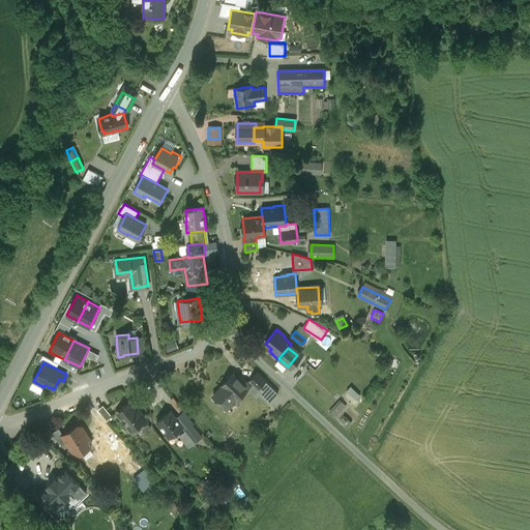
[(233,373),(221,386),(222,386),(235,400),(236,400),(249,385),(240,377),(239,379),(233,373)]
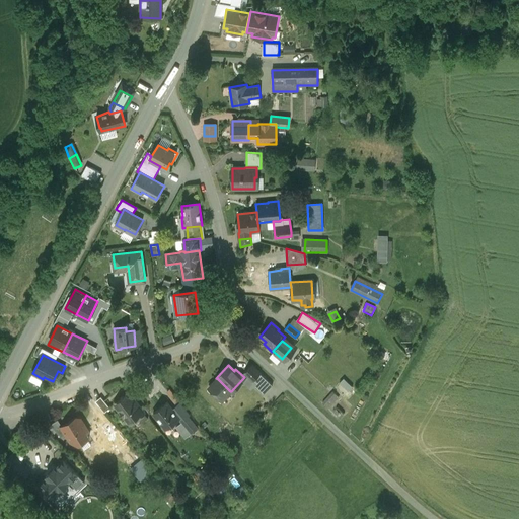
[(251,365),(244,372),(253,381),(260,373),(251,365)]
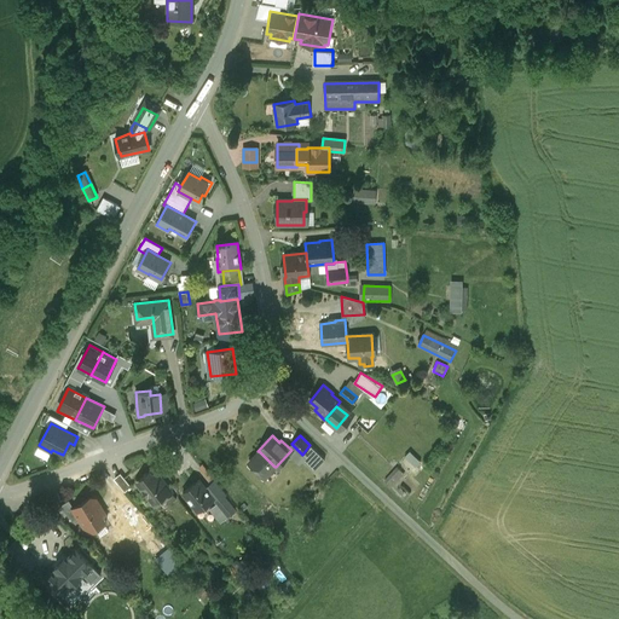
[(310,445),(302,455),(306,458),(304,461),(313,470),(324,460),(310,445)]
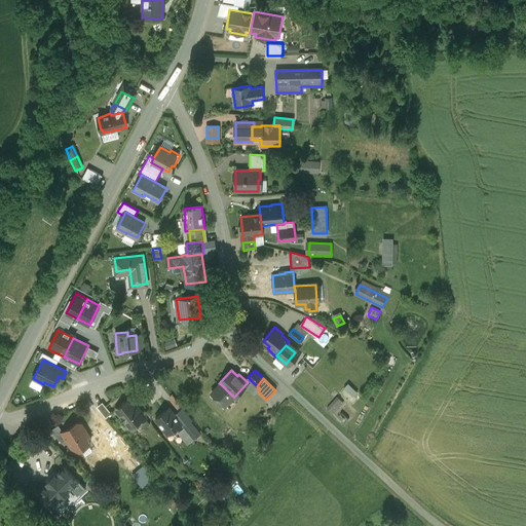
[(233,397),(220,383),(212,391),(226,405),(233,397)]
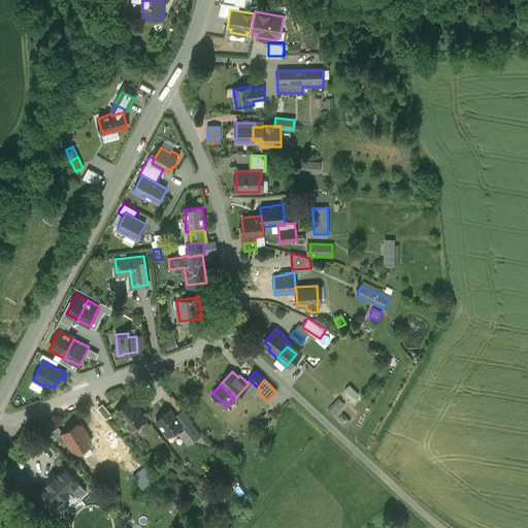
[(347,389),(356,397),(360,392),(351,385),(347,389)]
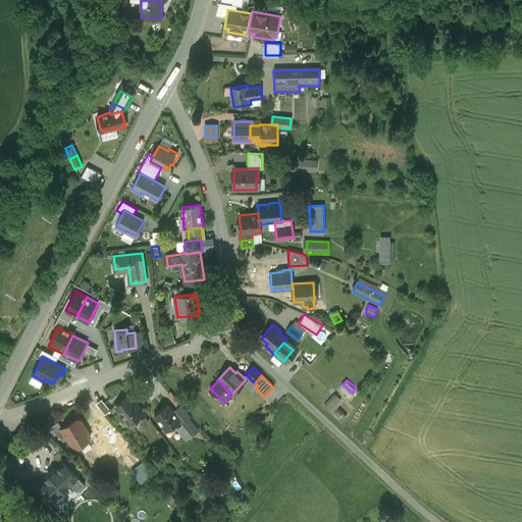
[(325,405),(332,412),(344,400),(335,393),(325,405)]
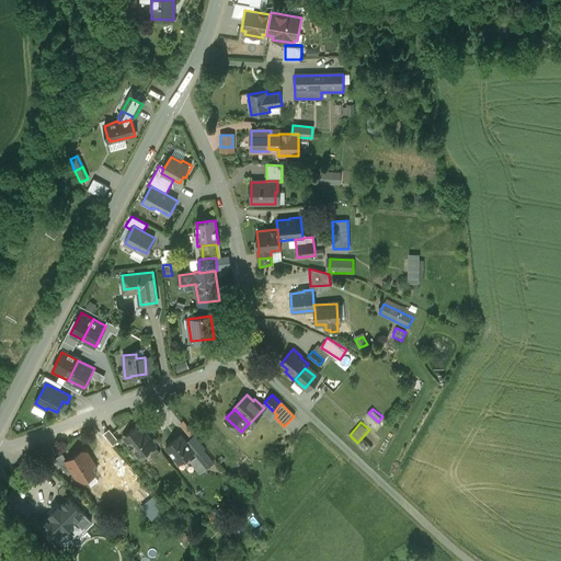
[(141,428),(138,431),(135,427),(126,435),(130,441),(128,443),(134,450),(136,448),(142,456),(149,451),(155,447),(156,446),(155,445),(153,446),(148,439),(149,438),(141,428)]
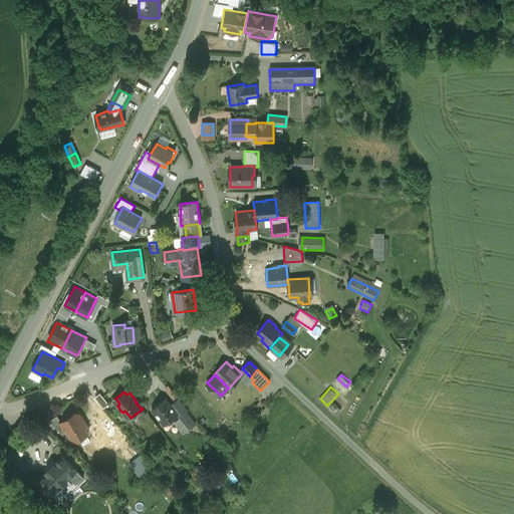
[(100,393),(95,398),(104,408),(110,403),(100,393)]
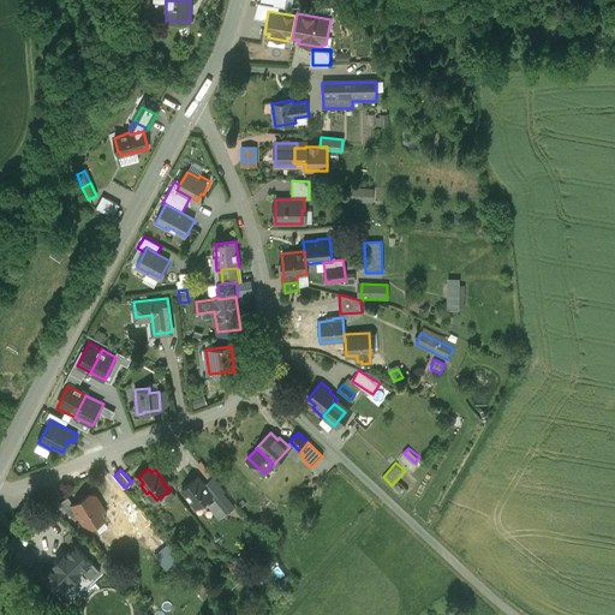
[(197,477),(181,489),(196,508),(213,495),(197,477)]
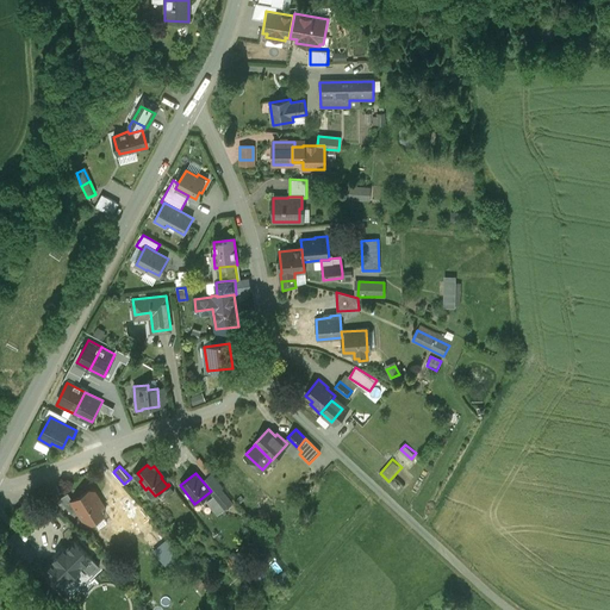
[(168,486),(162,491),(166,497),(173,491),(168,486)]
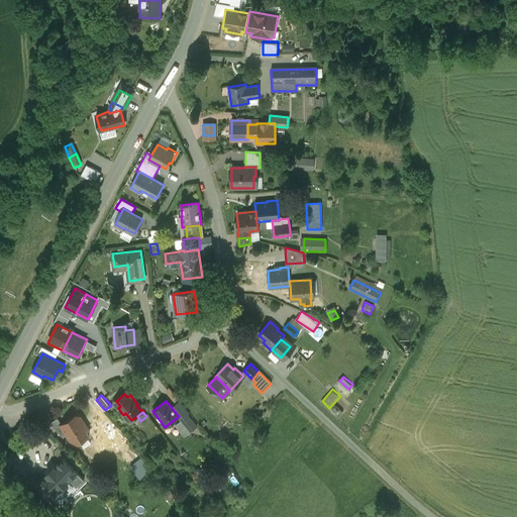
[(187,415),(181,420),(190,431),(196,426),(187,415)]
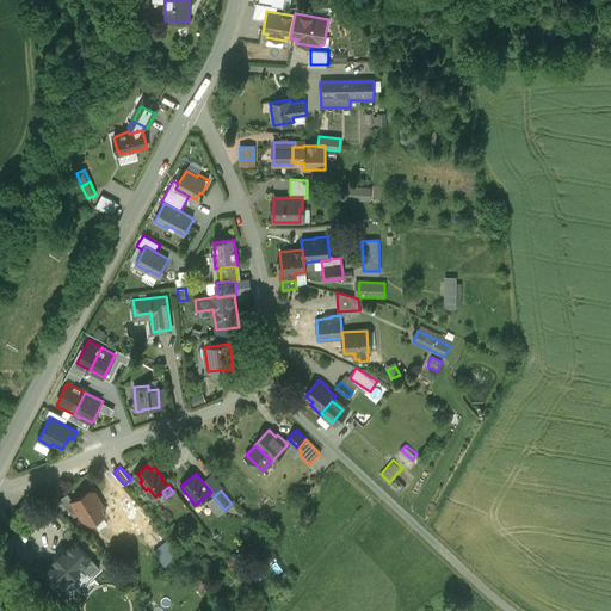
[(73,501),(72,503),(79,512),(82,519),(92,522),(105,514),(103,510),(104,508),(94,493),(90,492),(73,501)]
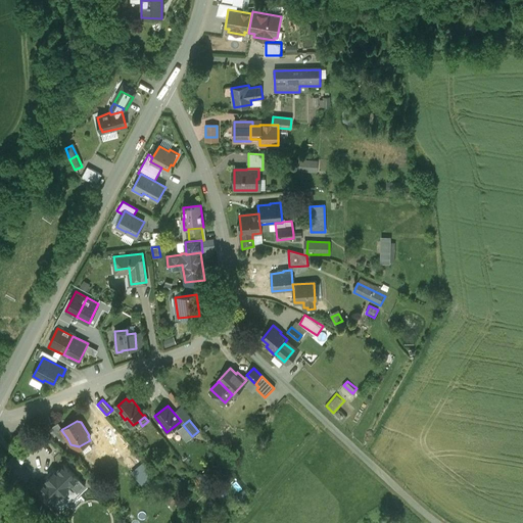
[(62,429),(58,423),(50,428),(62,441),(67,438),(61,430),(62,429)]
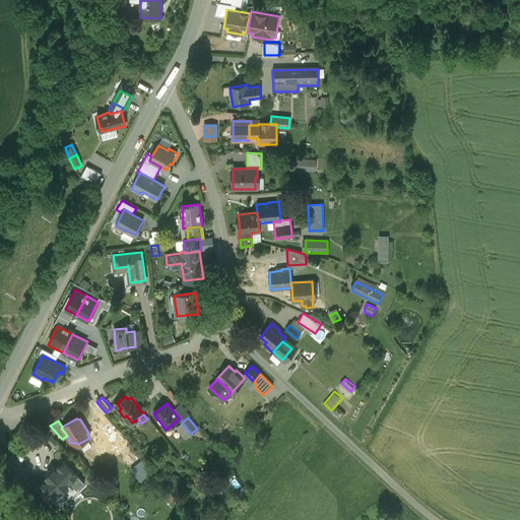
[(88,433),(87,434),(89,438),(93,444),(92,445),(98,453),(115,443),(103,424),(88,433)]
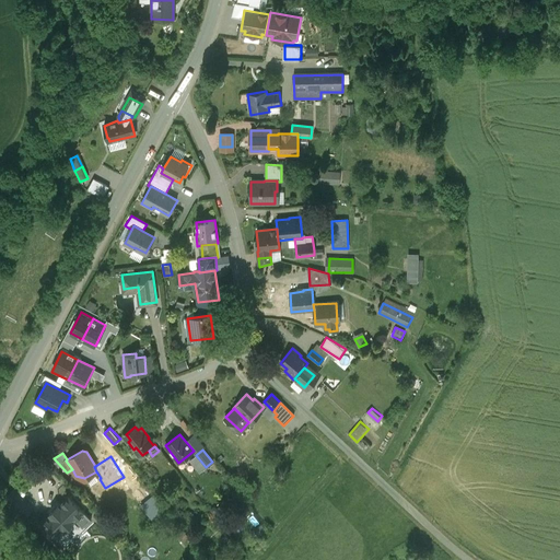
[(139,479),(132,483),(133,485),(147,501),(153,496),(152,496),(139,479)]
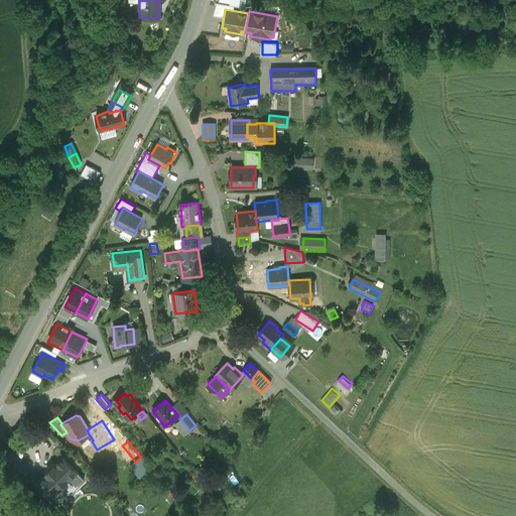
[(65,459),(46,475),(61,492),(79,475),(65,459)]
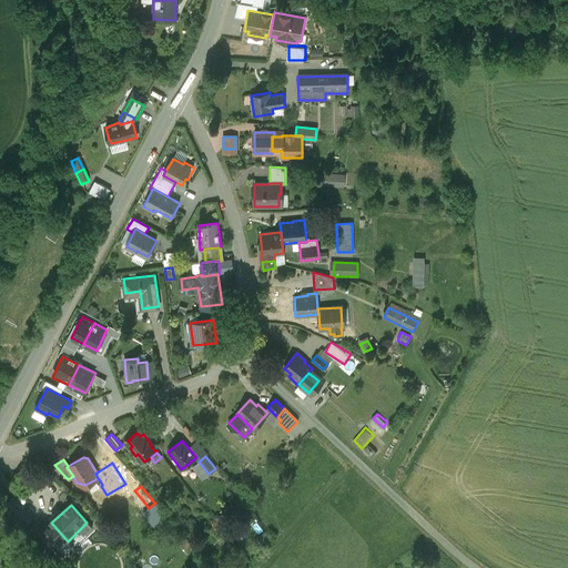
[(108,537),(95,524),(90,528),(102,543),(108,537)]
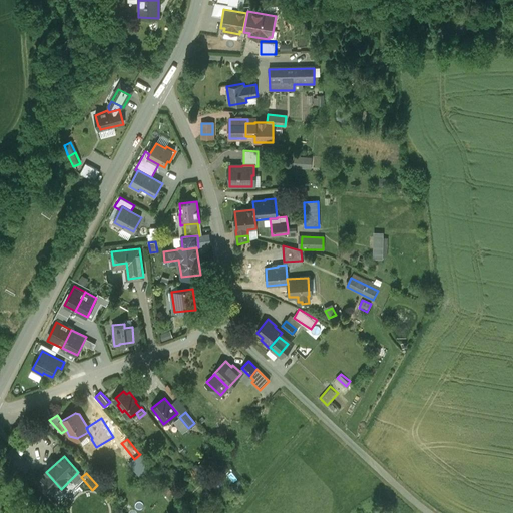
[(40,497),(36,502),(41,506),(45,502),(40,497)]
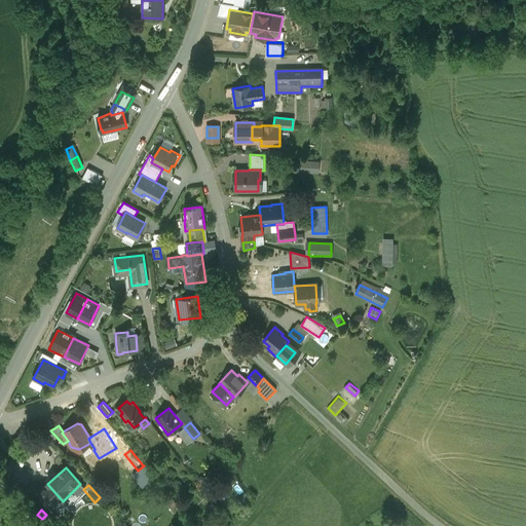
[(102,515),(92,525),(110,525),(111,525),(113,522),(102,515)]
